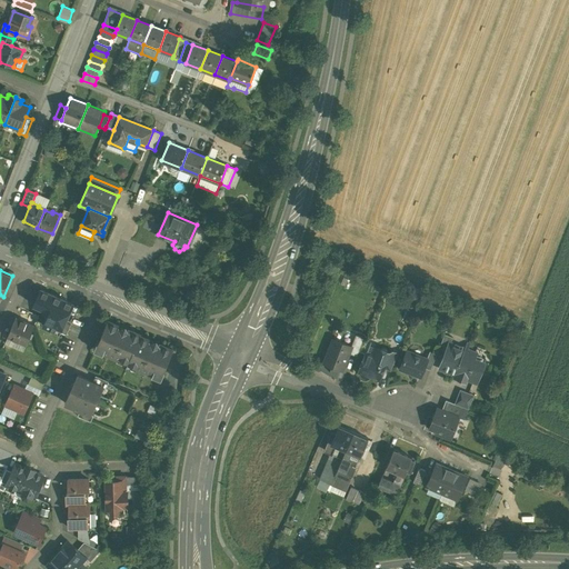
[(72,303),(41,289),(33,305),(49,312),(43,325),(56,330),(57,327),(60,329),(61,329),(66,319),(72,303)]
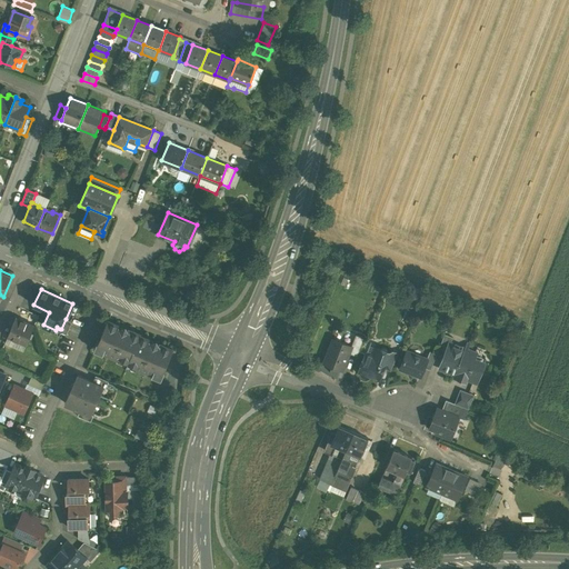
[(35,326),(16,317),(8,337),(27,345),(35,326)]
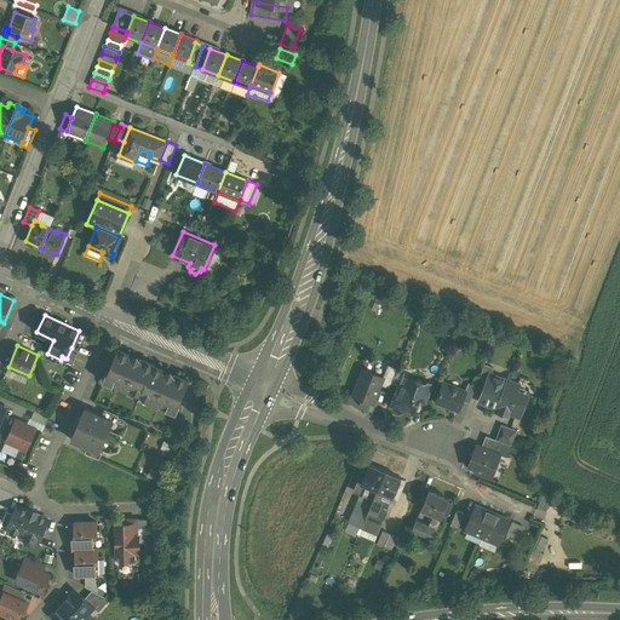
[(72,348),(67,359),(65,359),(65,361),(73,365),(78,351),(72,348)]
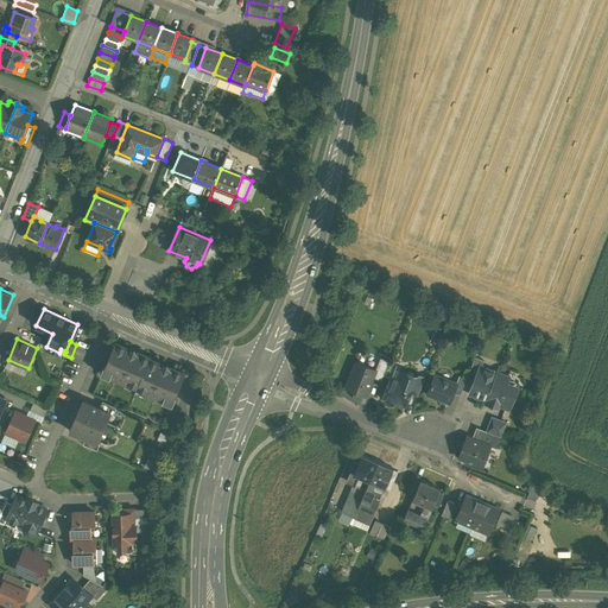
[(150,358),(116,343),(106,367),(109,375),(138,387),(150,359),(150,358)]
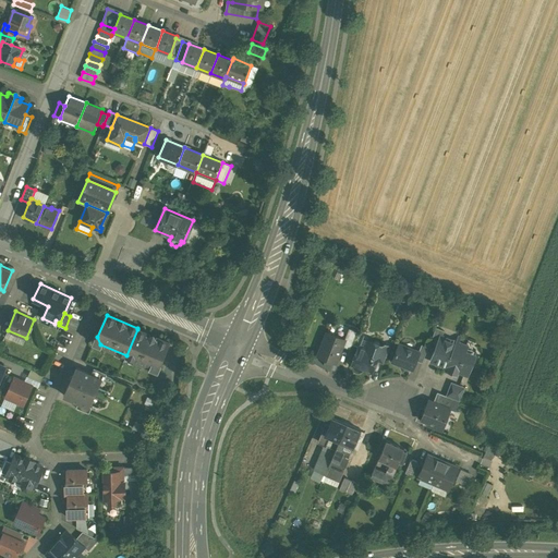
[(436,327),(431,340),(438,343),(440,337),(441,337),(443,335),(444,330),(436,327)]
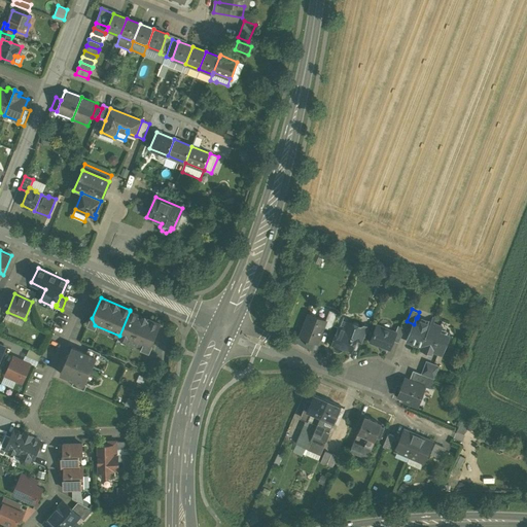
[(329,310),(325,320),(323,326),(330,329),(338,313),(329,310)]
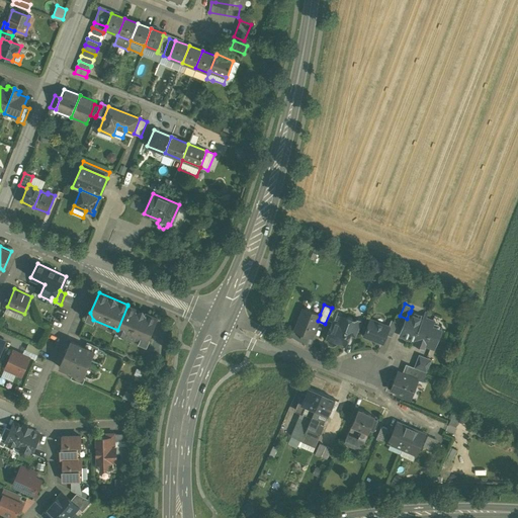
[(157,318),(127,306),(117,330),(116,331),(141,341),(148,338),(157,318)]
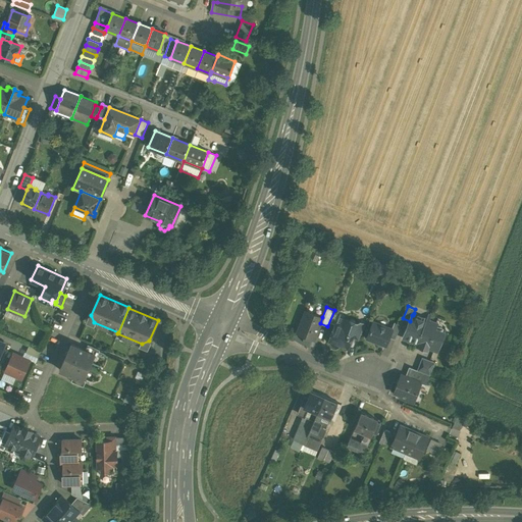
[(322,317),(306,311),(298,332),(314,338),(320,323),(322,317)]
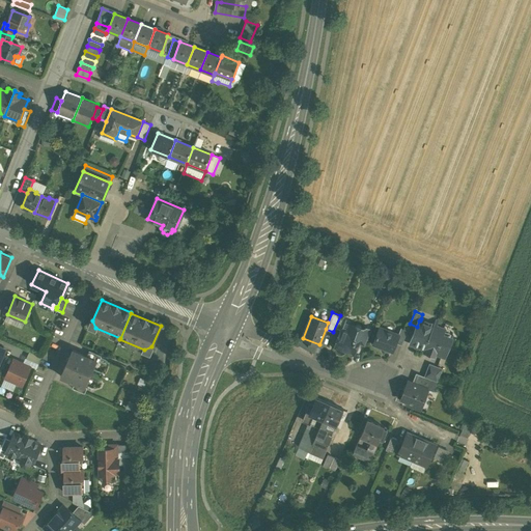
[(426,353),(437,327),(436,326),(438,320),(437,319),(435,324),(421,318),(420,320),(419,320),(417,327),(411,343),(425,348),(424,352),(426,353)]
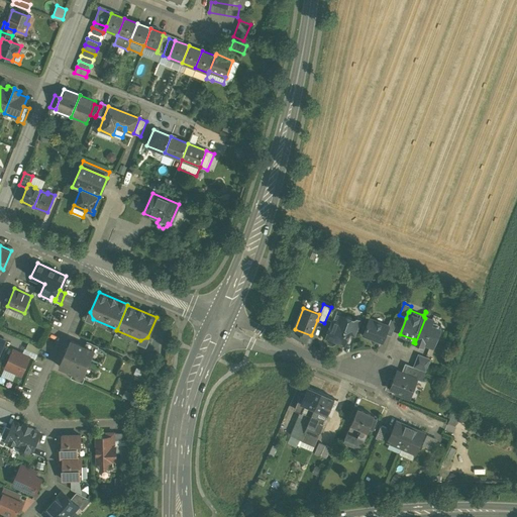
[(341,324),(332,321),(326,336),(328,337),(329,340),(332,341),(335,340),(343,343),(345,342),(348,334),(354,320),(353,320),(352,320),(351,317),(348,316),(345,317),(344,316),(341,324)]
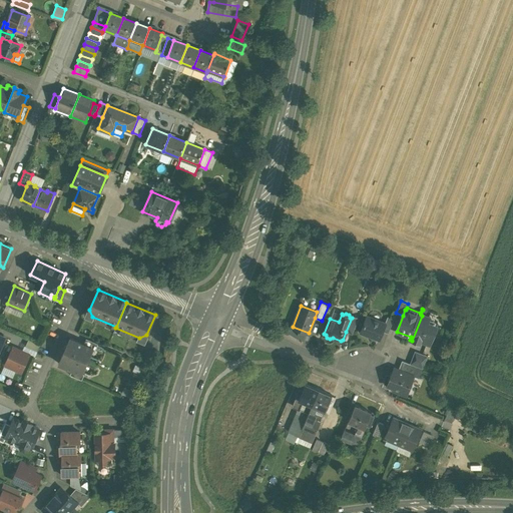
[(355,316),(351,318),(352,318),(346,332),(353,335),(359,318),(355,316)]
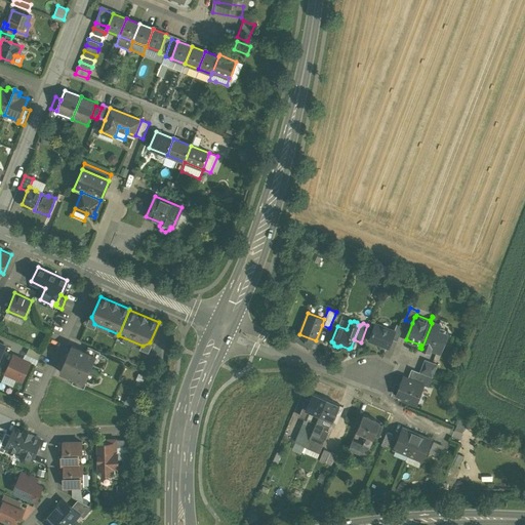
[(432,323),(421,349),(425,350),(426,347),(437,352),(440,342),(443,344),(446,334),(437,331),(439,326),(432,323)]
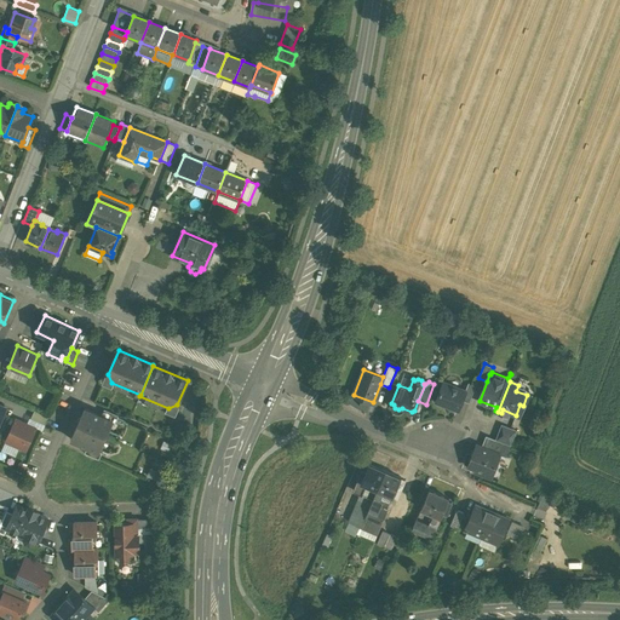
[(465,391),(443,383),(436,401),(459,409),(463,401),(466,391),(465,391)]
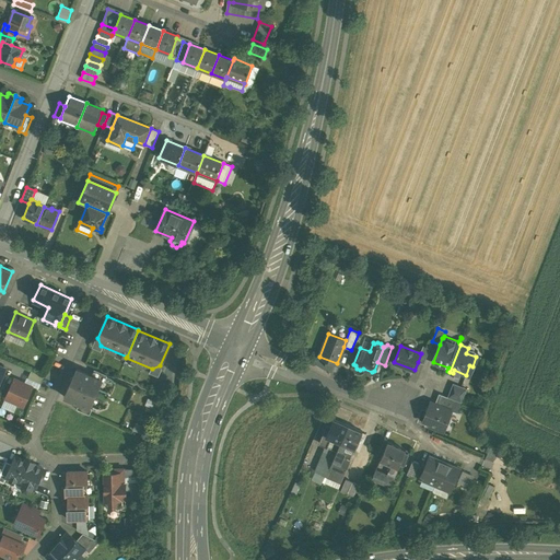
[(430,348),(423,346),(420,353),(421,353),(418,362),(423,364),(430,348)]
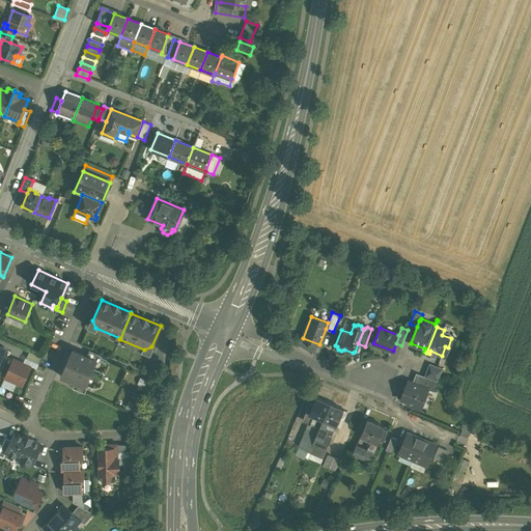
[(86,356),(73,350),(66,363),(91,373),(96,361),(96,360),(86,356)]
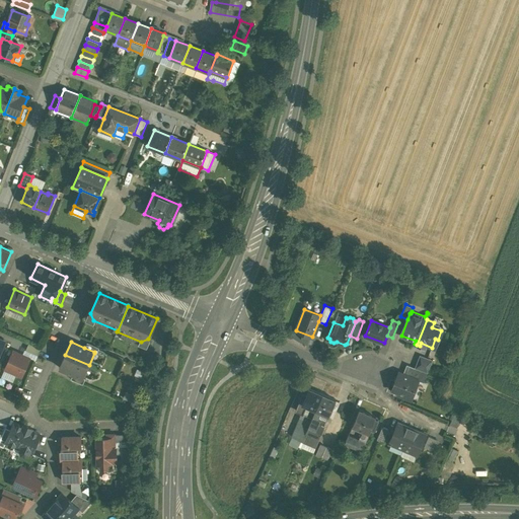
[(99,348),(87,342),(84,348),(94,352),(94,353),(96,354),(99,348)]
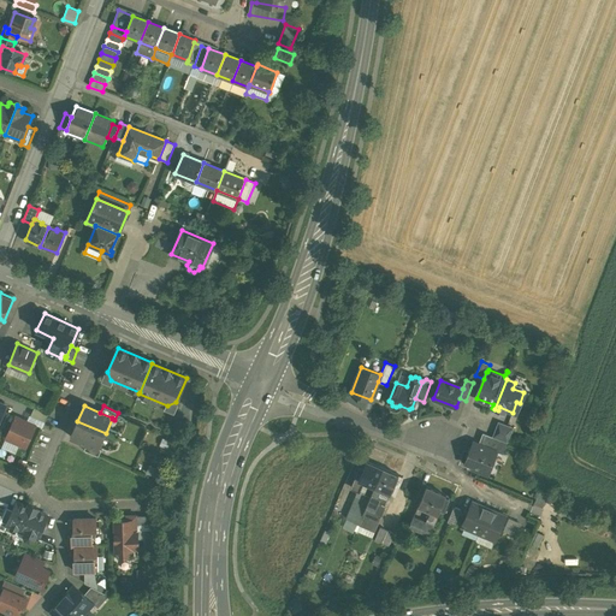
[(48,414),(34,408),(30,415),(45,421),(48,414)]
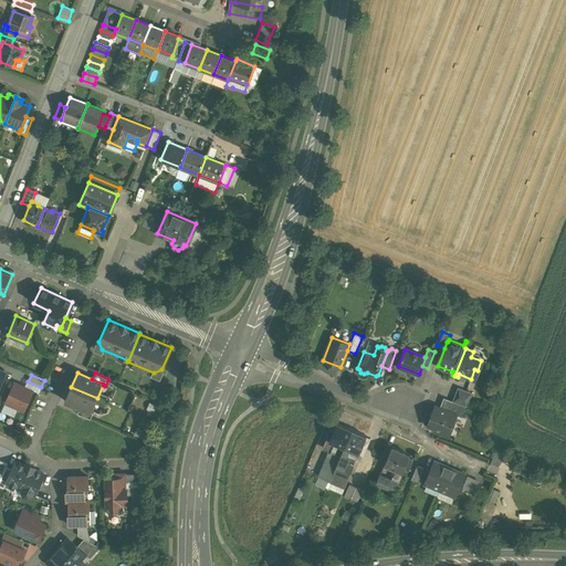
[(32,390),(14,383),(6,401),(24,410),(32,390)]
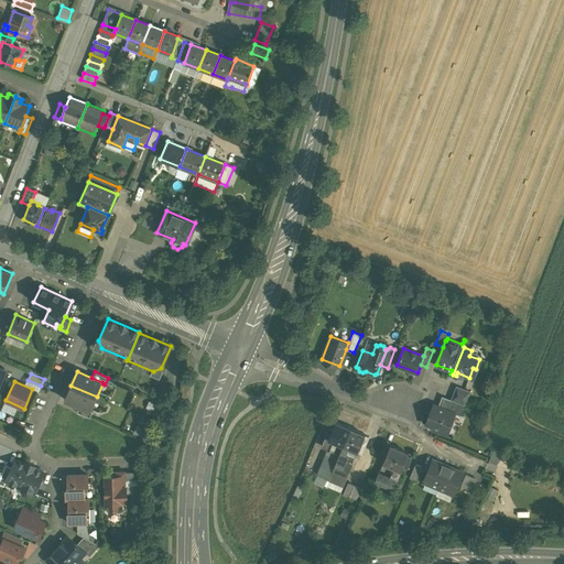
[(97,397),(71,386),(64,399),(79,407),(90,411),(91,410),(97,397)]
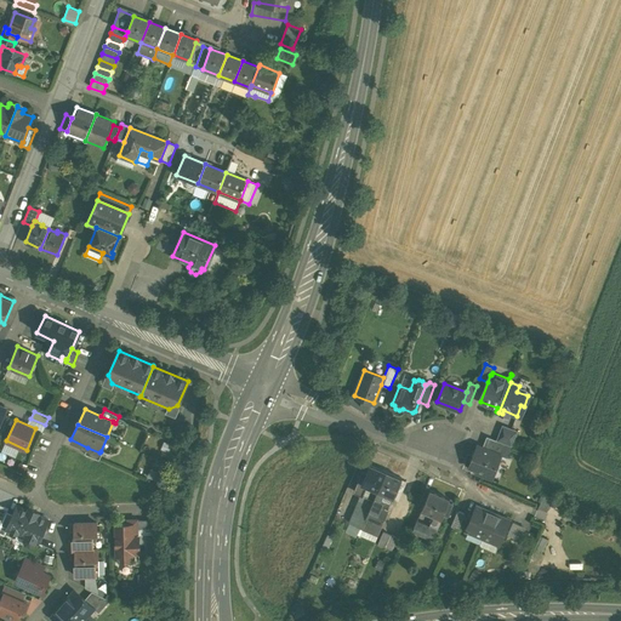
[(518,431),(502,425),(496,440),(512,446),(518,431)]
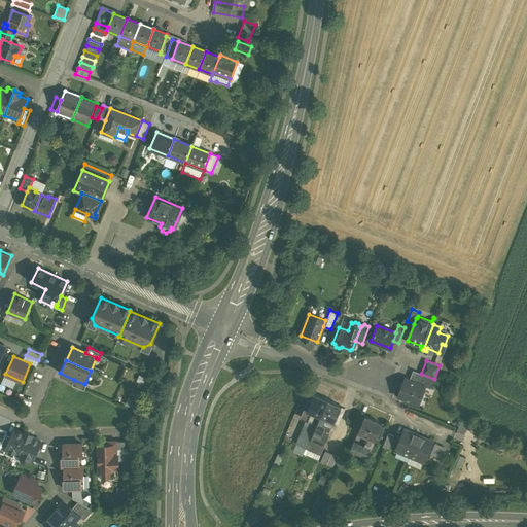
[(421,374),(413,371),(409,380),(425,386),(430,388),(434,379),(421,374)]
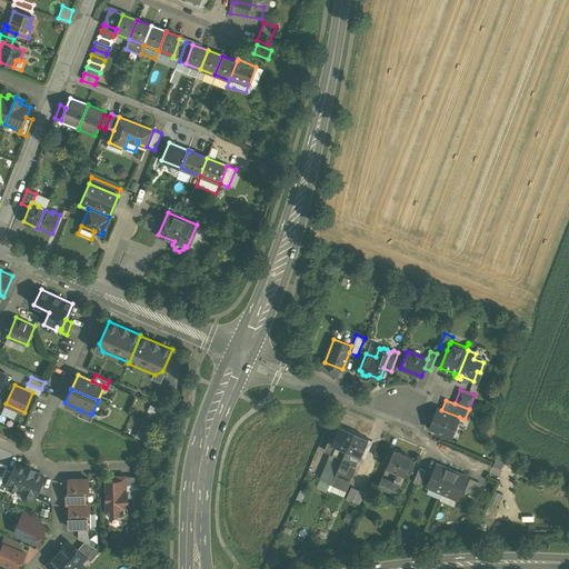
[(441,410),(437,409),(430,428),(436,430),(436,432),(450,438),(459,417),(441,410)]
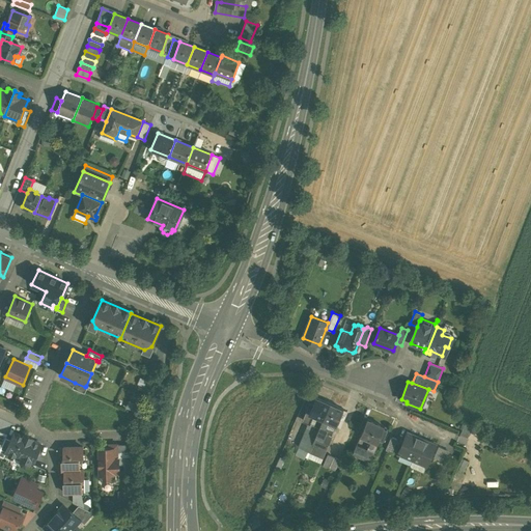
[(85,387),(75,383),(73,388),(85,393),(87,387),(86,386),(85,387)]
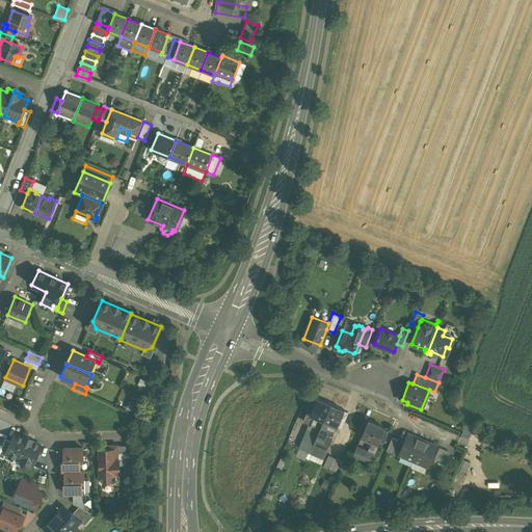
[(330,404),(316,398),(313,405),(310,415),(314,417),(323,421),(330,404)]
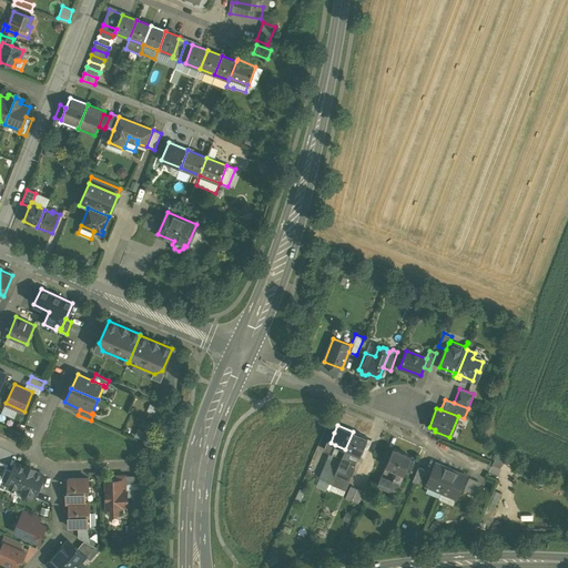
[(332,432),(324,449),(330,452),(332,453),(335,445),(331,443),(334,433),(332,432)]
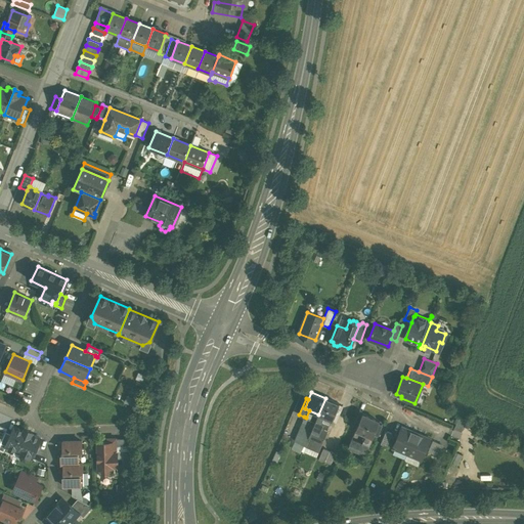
[(339,403),(325,398),(318,415),(322,417),(332,420),(339,404),(339,403)]
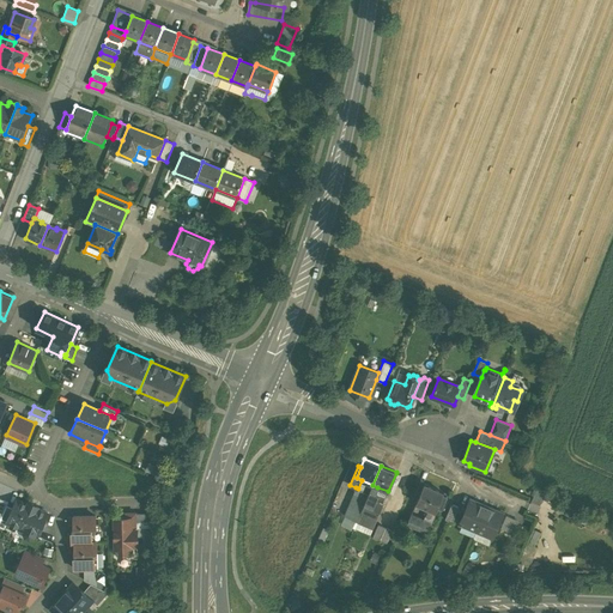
[(396,473),(388,491),(392,493),(400,474),(396,473)]
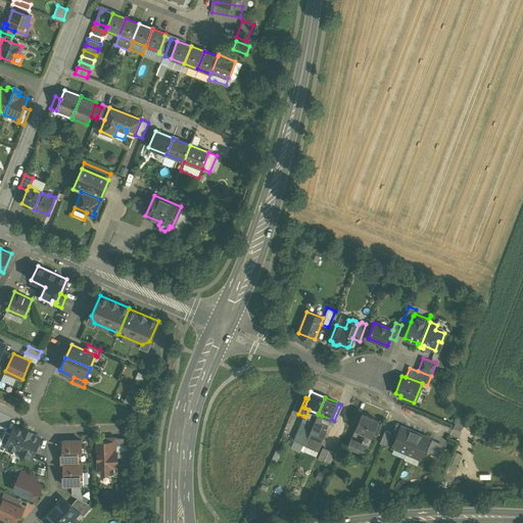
[(318,414),(308,410),(305,417),(315,421),(318,414)]
